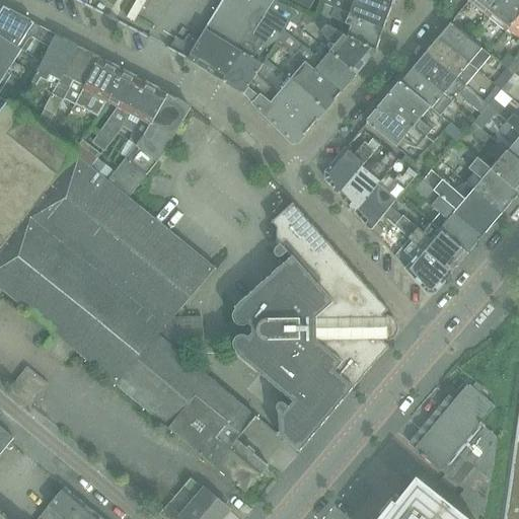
[(275,0),(274,0),(224,0),(199,42),(188,60),(224,82),(275,0)]
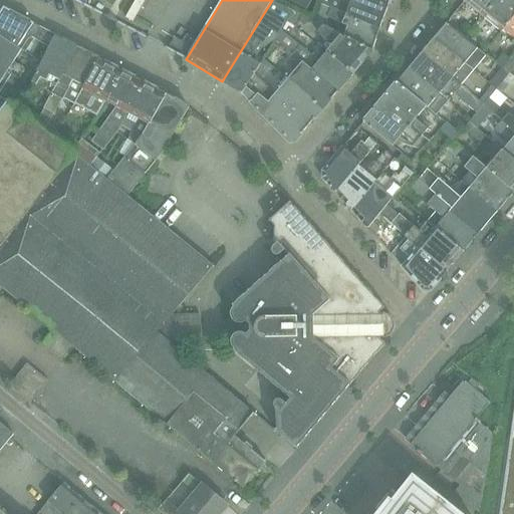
[(294,11),(272,0),(222,81),(242,93),(254,74),(259,65),(251,60),(269,29),(278,35),(280,31),(287,21),(294,11)]
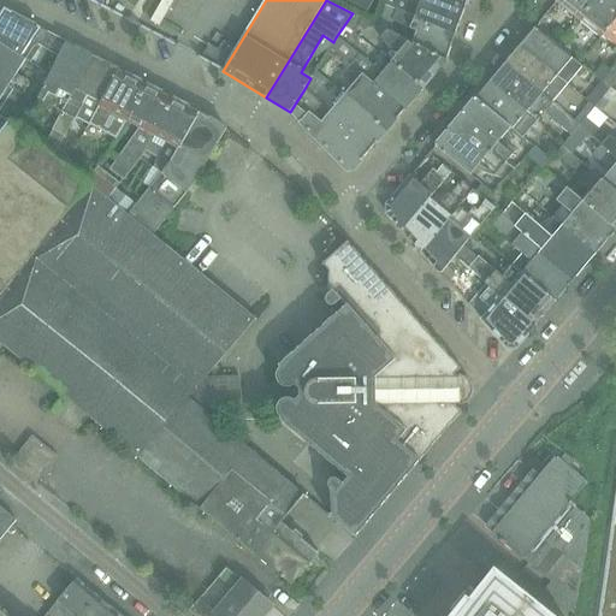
[(339,0),(365,13),(371,0),(339,0)]
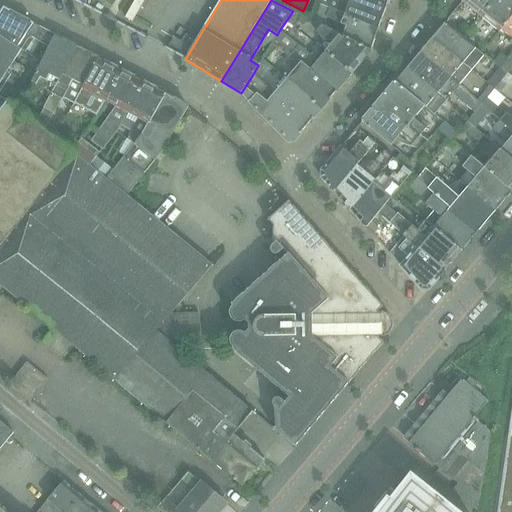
[(387,7),(366,0),(350,0),(349,5),(334,0),(320,0),(319,4),(379,28),(387,7)]
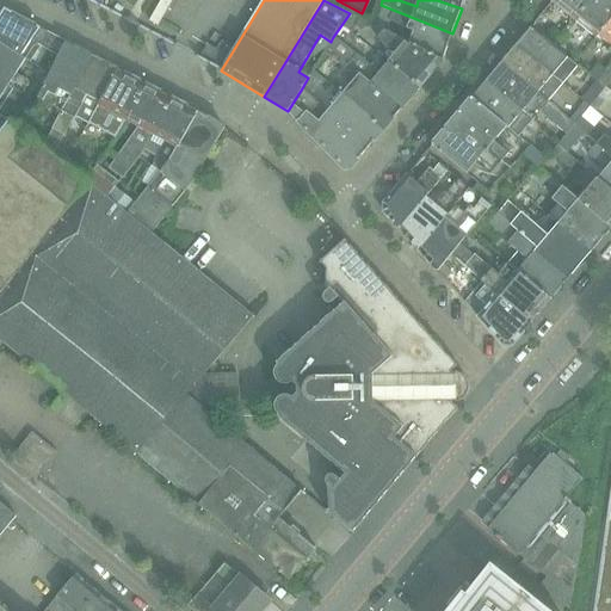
[(553,0),(551,1),(574,20),(591,0),(553,0)]
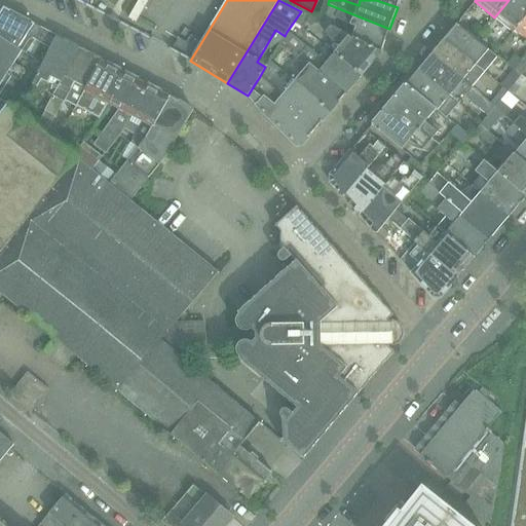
[(525,15),(525,0),(509,0),(494,17),(512,33),(514,31),(525,15)]
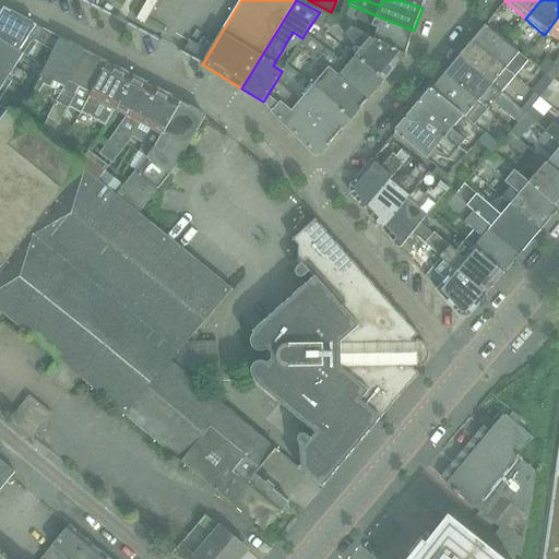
[(414,31),(348,4),(343,24),(354,28),(357,21),(373,27),(378,30),(373,39),(404,56),(414,31)]
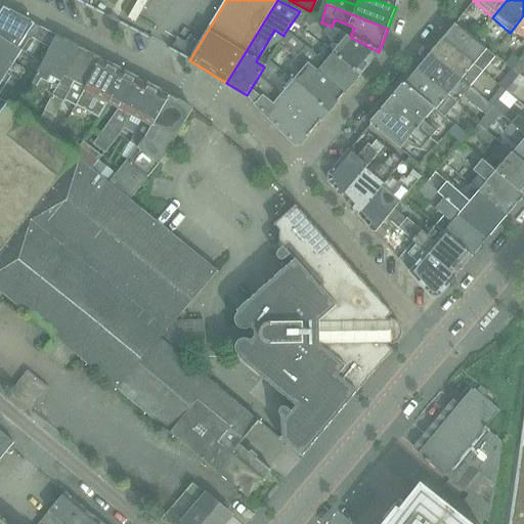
[(7,9),(6,10),(2,11),(0,13),(0,37),(23,52),(24,51),(26,53),(33,41),(31,40),(39,27),(7,9)]
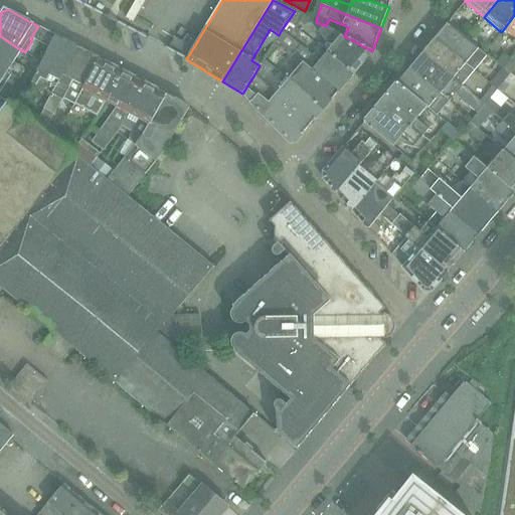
[(305,17),(295,11),(288,21),(298,28),(305,17)]
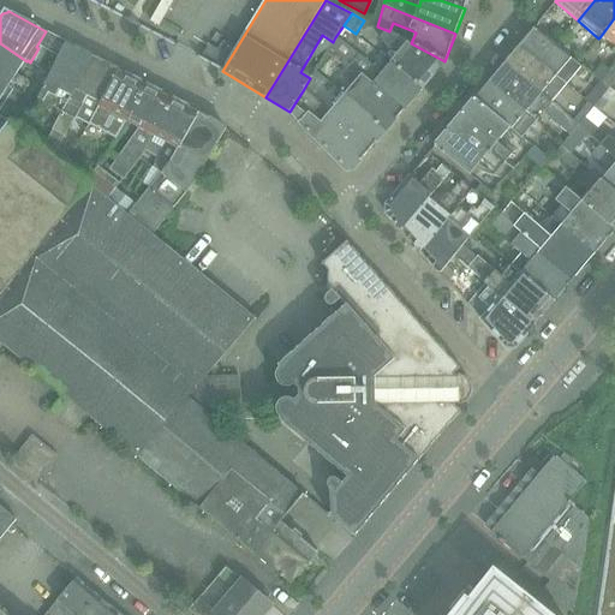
[(614,18),(601,36),(614,47),(611,52),(614,54),(614,18)]
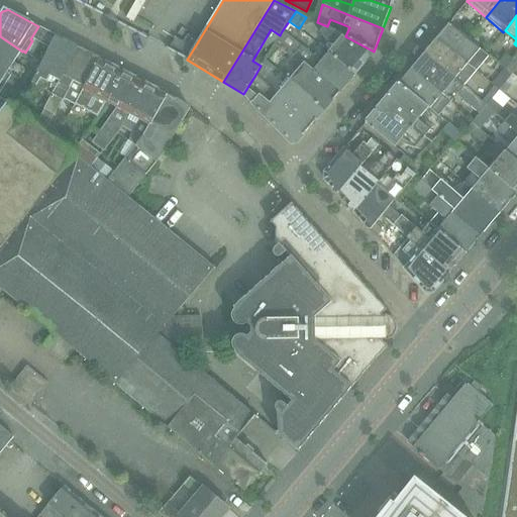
[(488,57),(448,23),(435,39),(476,72),(488,57)]
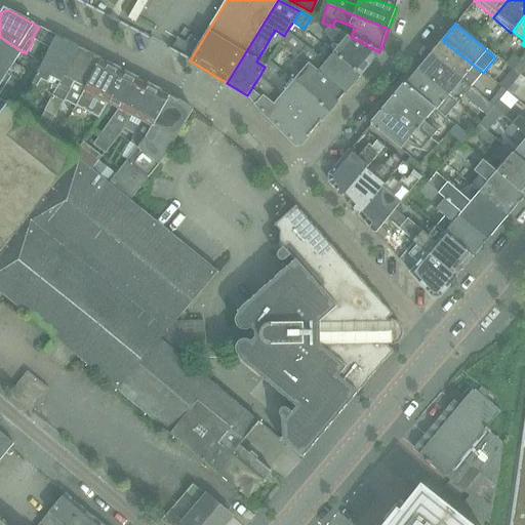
[(191,32),(184,28),(179,35),(186,39),(191,32)]
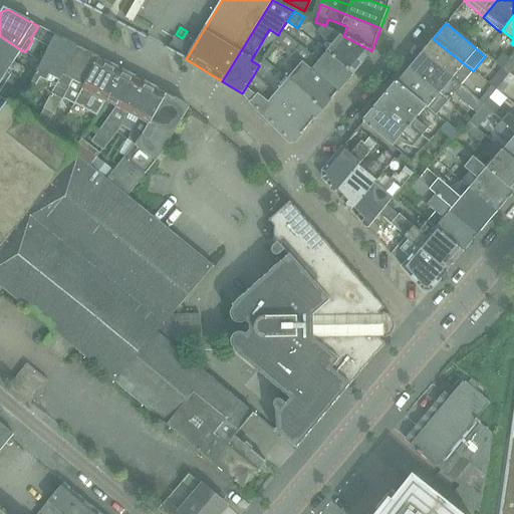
[(334,43),(327,51),(353,73),(371,51),(343,36),(323,27),(318,33),(329,42),(330,40),(334,43)]
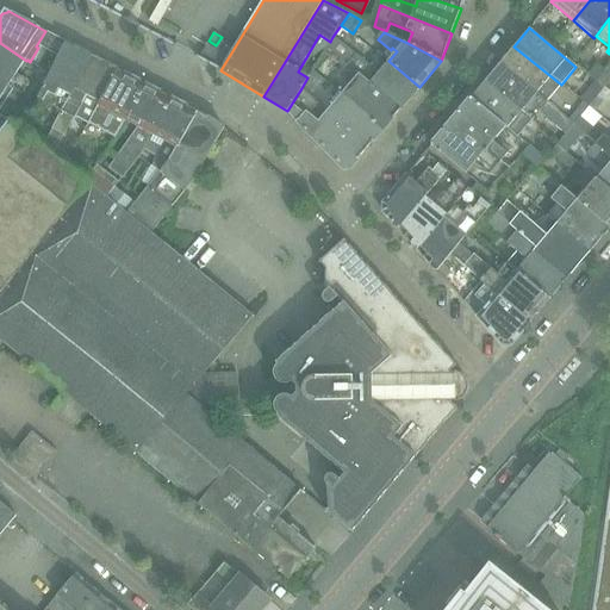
[(66,42),(54,35),(47,48),(58,54),(66,42)]
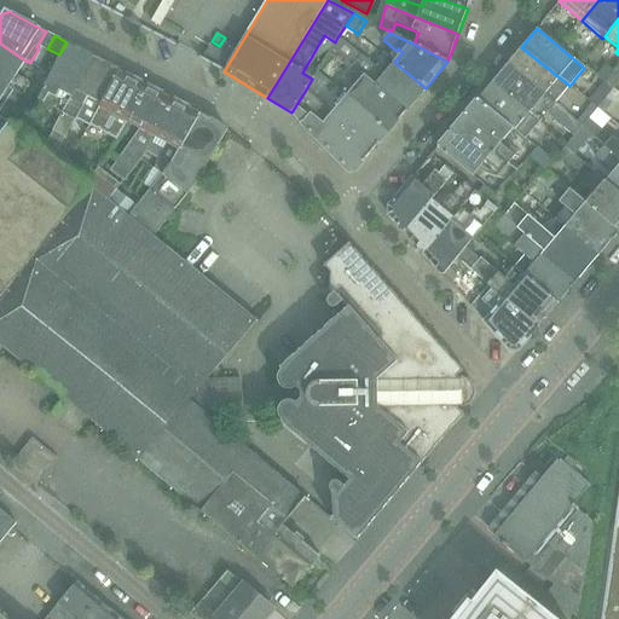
[(376,69),(337,38),(335,42),(331,48),(346,59),(346,61),(366,79),(405,113),(426,88),(394,62),(385,74),(376,69)]
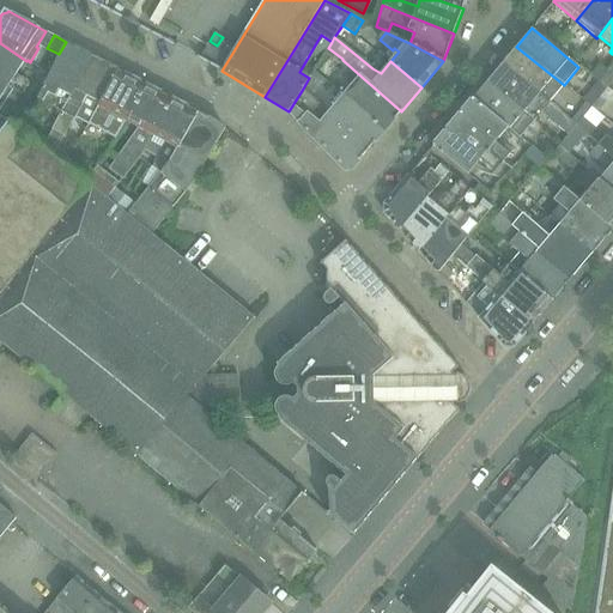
[(235,49),(223,41),(217,50),(208,44),(200,58),(198,56),(196,58),(222,71),(235,49)]
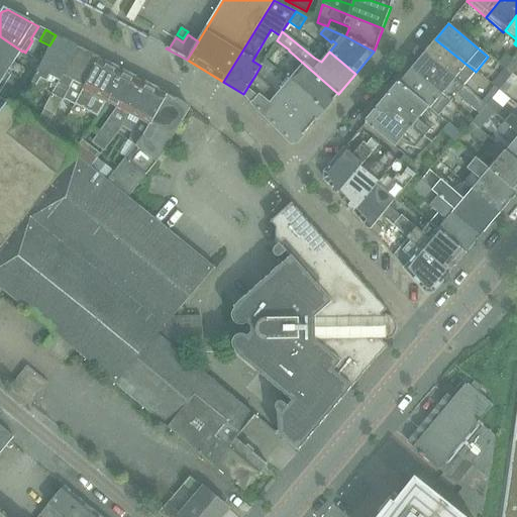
[(77,46),(63,38),(56,35),(49,45),(31,84),(52,94),(77,46)]
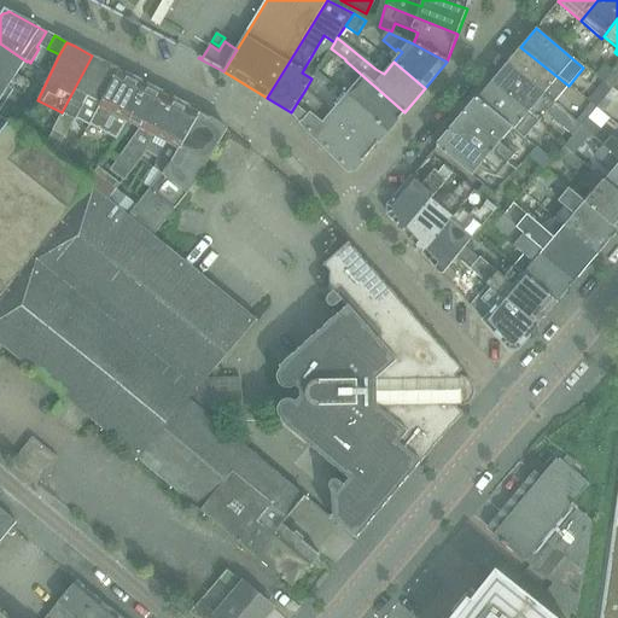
[(27,62),(0,44),(0,80),(23,95),(24,95),(31,85),(18,76),(27,62)]
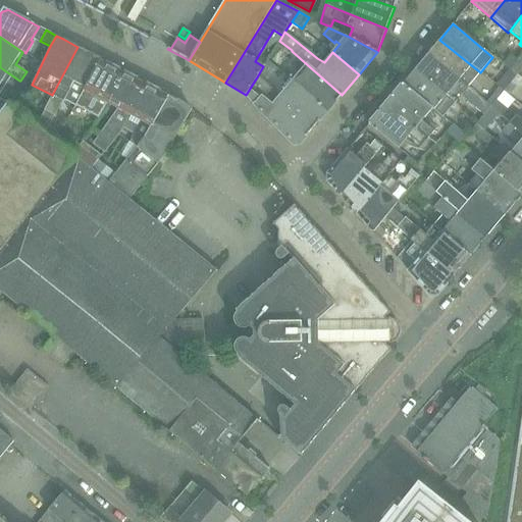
[(480,72),(439,40),(427,55),(467,88),(468,87),(480,72)]
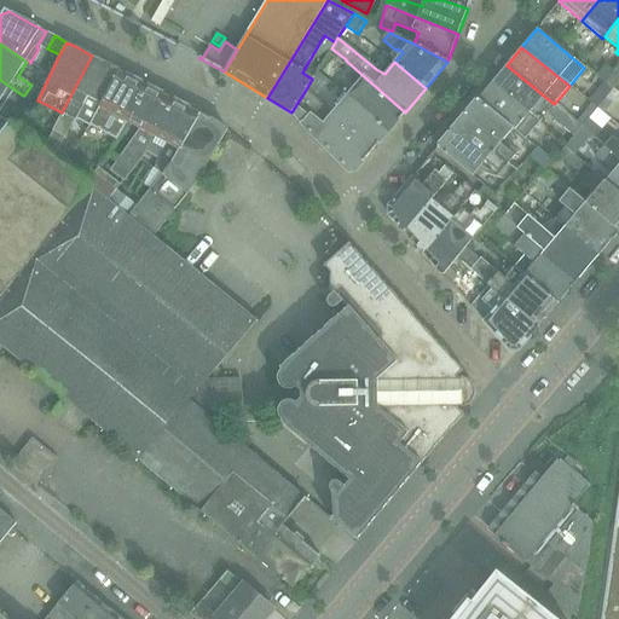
[(121,70),(92,56),(62,113),(53,128),(42,148),(56,157),(77,116),(92,123),(121,70)]
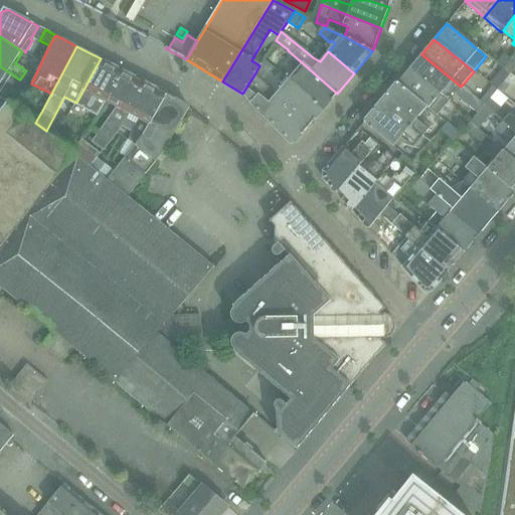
[(305,65),(288,50),(285,53),(291,57),(286,62),(295,71),(287,80),(323,110),(337,94),(305,65)]
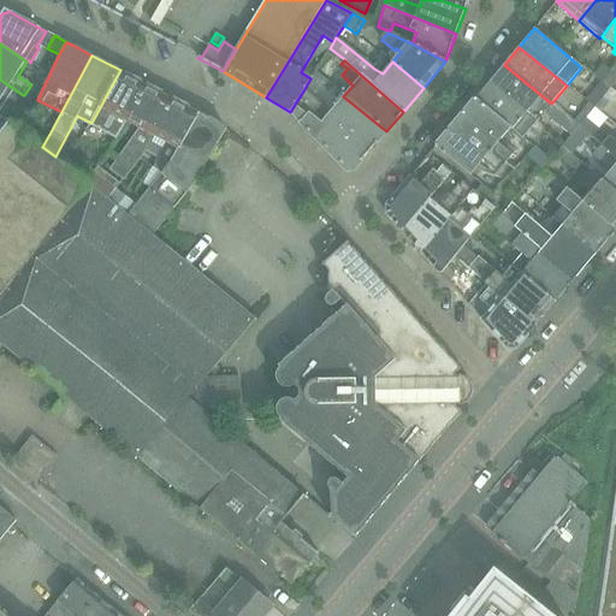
[(611,71),(603,64),(593,76),(600,82),(603,83),(611,71)]
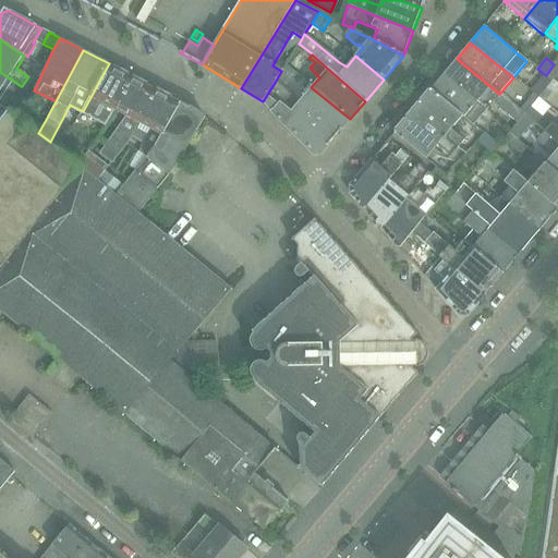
[(499,94),(457,59),(444,74),(486,109),(493,102),(518,123),(524,114),(520,111),(521,109),(500,93),(499,94)]
